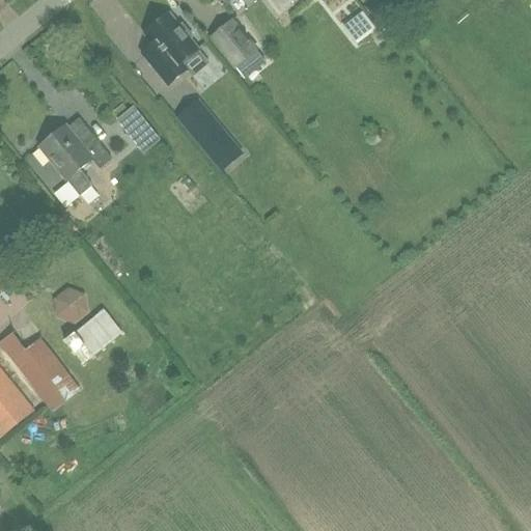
[(221,0),(226,7),(234,0),(274,0),(282,10),(295,0),(221,0)]
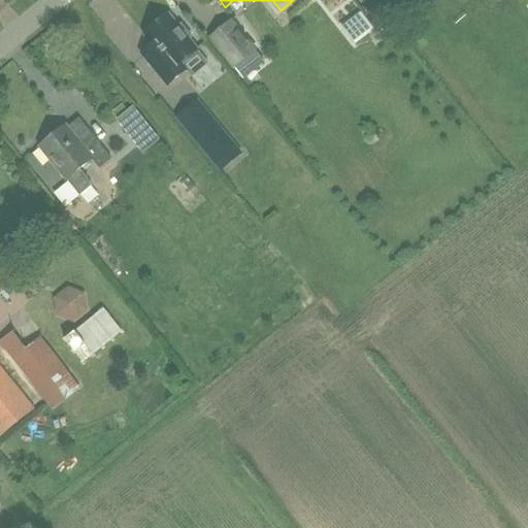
[(141,55),(146,61),(167,86),(186,70),(180,64),(197,51),(189,40),(192,37),(182,25),(177,27),(168,15),(144,35),(153,45),(141,55)]
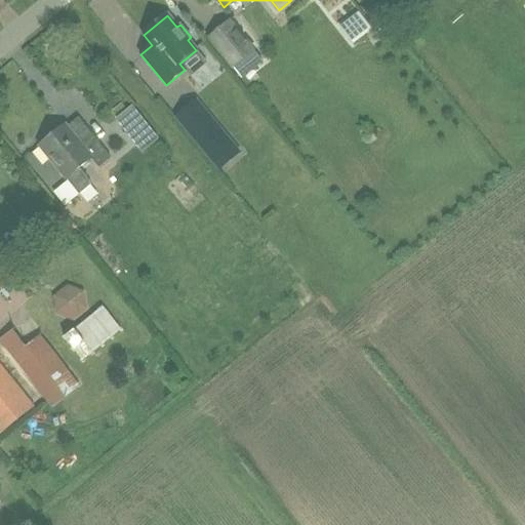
[(253,50),(230,23),(209,39),(233,68),(253,50)]
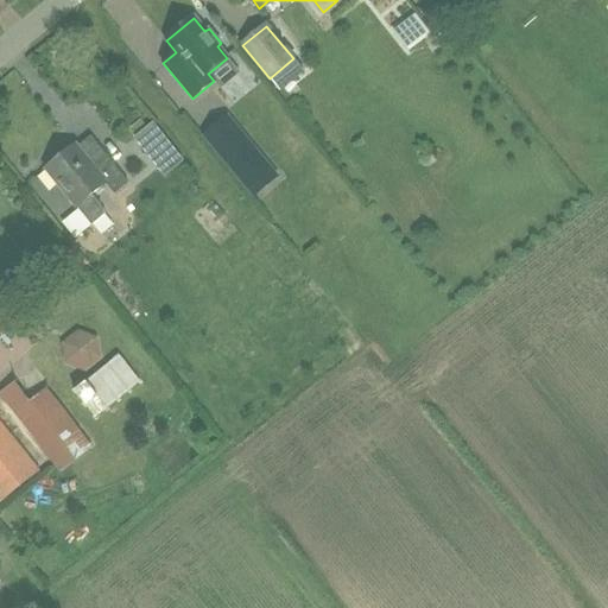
[(204,135),(225,159),(254,196),(277,178),(246,141),(227,118),(204,135)]
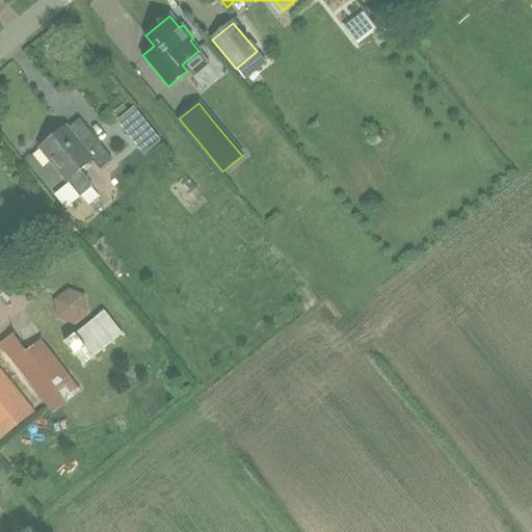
[(151,131),(141,120),(134,109),(118,122),(126,132),(135,143),(151,131)]
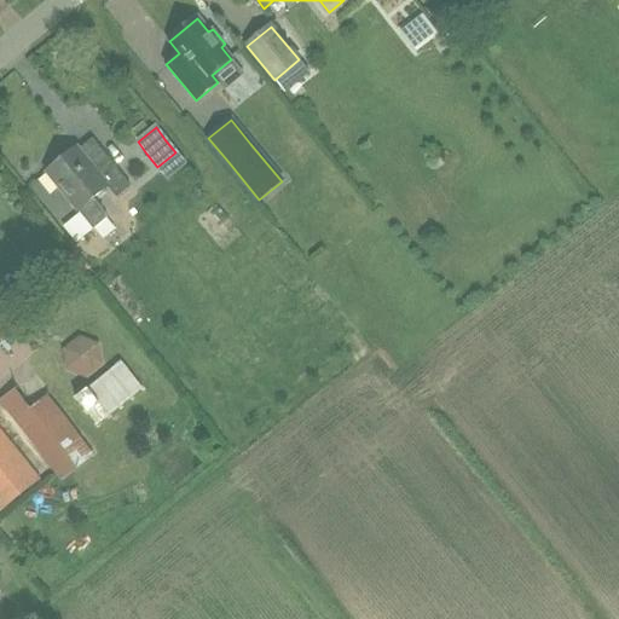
[(109,218),(94,200),(110,187),(119,198),(132,186),(110,160),(97,171),(79,149),(48,173),(82,215),(67,229),(79,243),(109,218)]
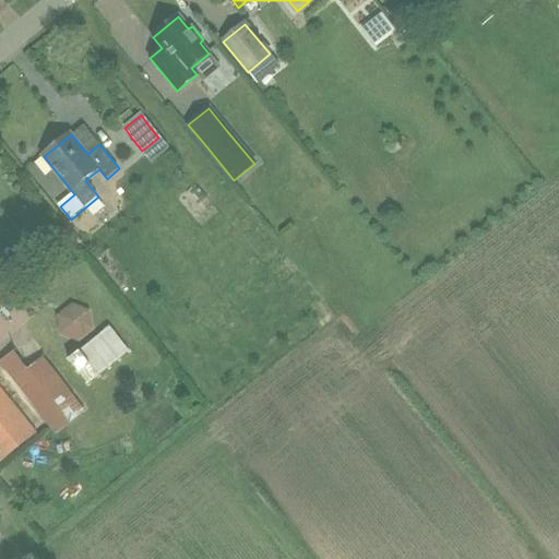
[(0,307),(11,298),(0,284),(0,307)]
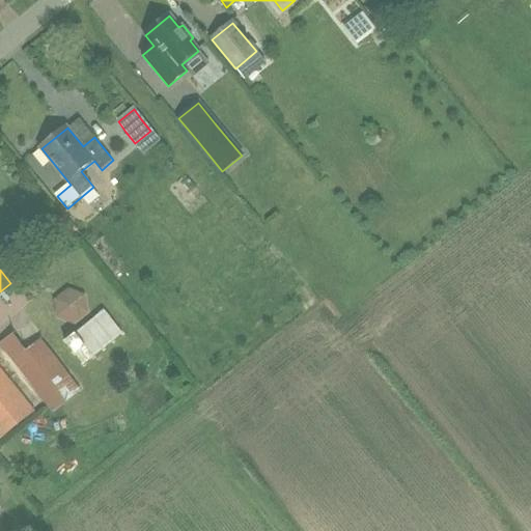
[(14,334),(11,335),(0,343),(0,346),(52,413),(81,391),(40,338),(26,351),(14,334)]
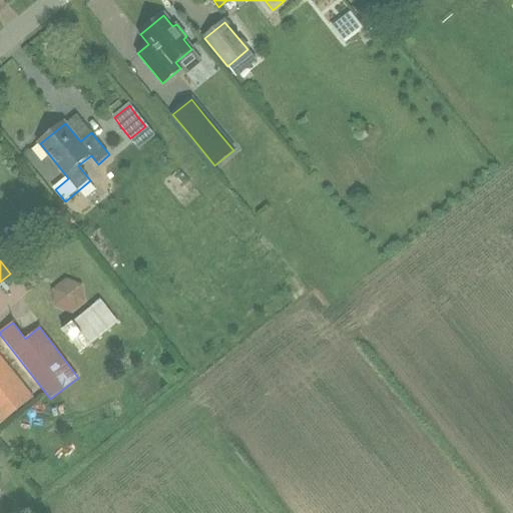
[(0,423),(1,424),(34,398),(0,355),(0,423)]
